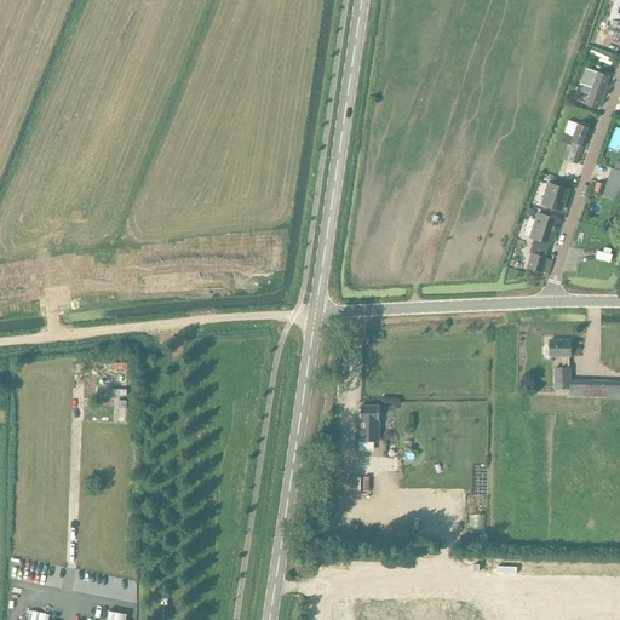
[(619,7),(619,12),(616,21),(613,19),(606,39),(618,42),(619,34),(619,7)]
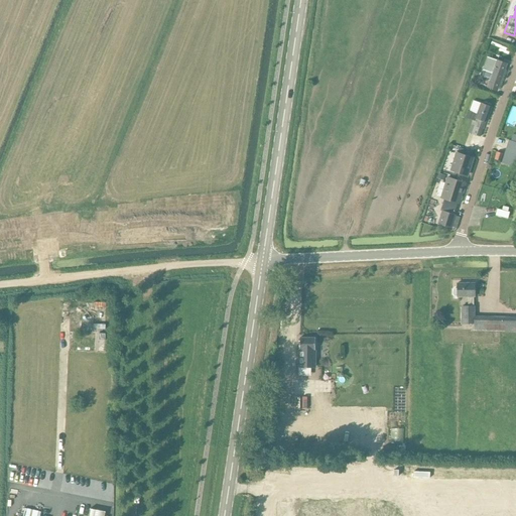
[(487,88),(497,91),(507,63),(487,56),(483,70),(492,74),(487,88)]
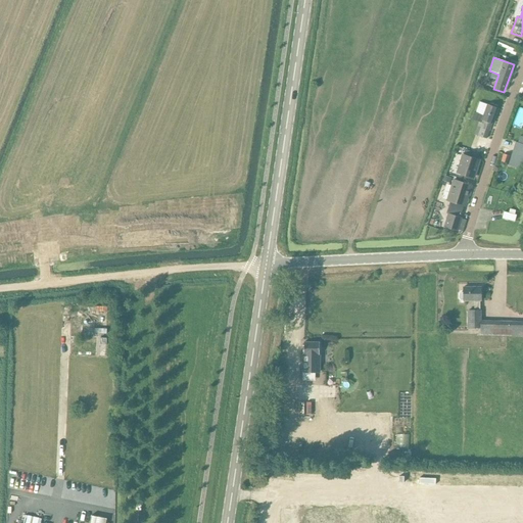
[(474,135),(487,139),(492,124),(497,108),(487,104),(483,115),(474,112),(472,120),(478,122),(474,135)]
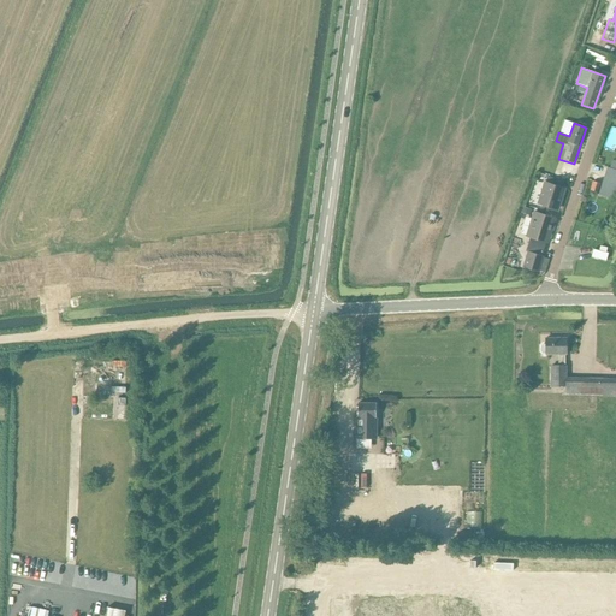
[(615,170),(608,167),(602,187),(615,190),(615,170)]
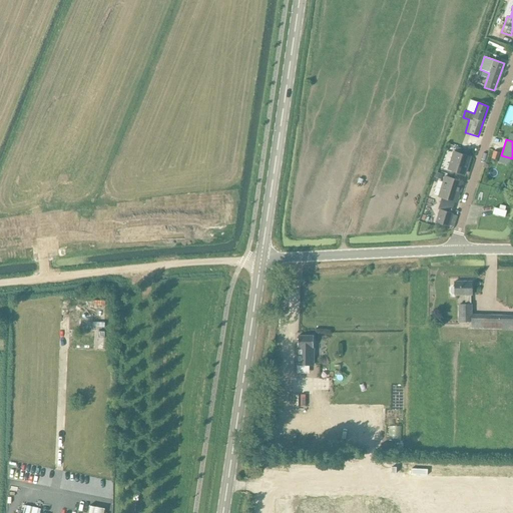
[(460,155),(463,148),(457,147),(455,153),(450,168),(464,173),(469,158),(460,155)]
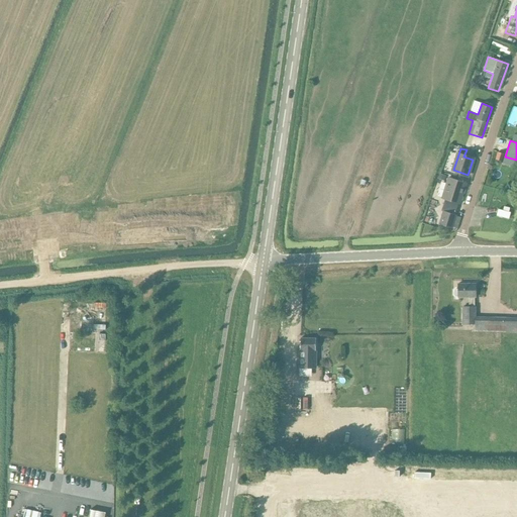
[(502,162),(505,153),(498,151),(494,159),(502,162)]
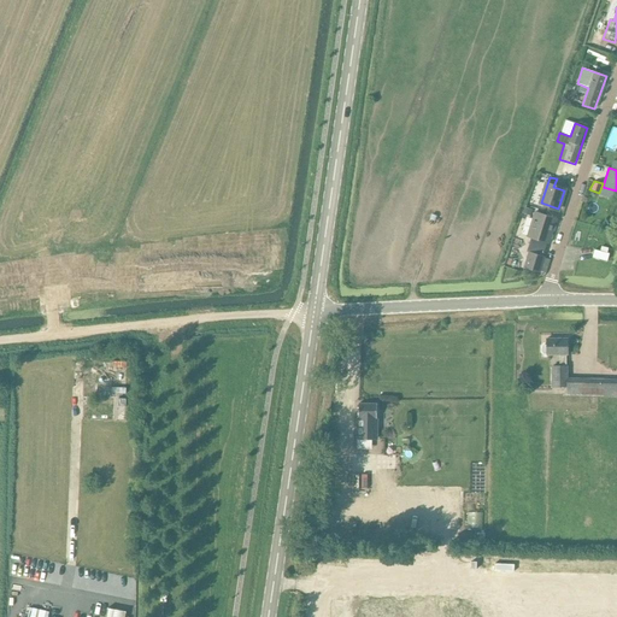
[(547,242),(550,244),(557,219),(536,212),(532,228),(535,229),(532,238),(547,242)]
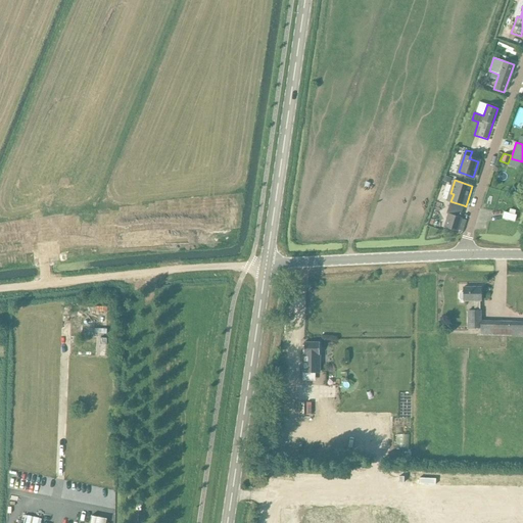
[(460,218),(464,205),(450,201),(449,201),(446,212),(448,214),(443,228),(458,232),(459,228),(463,229),(465,221),(462,220),(463,218),(460,218)]
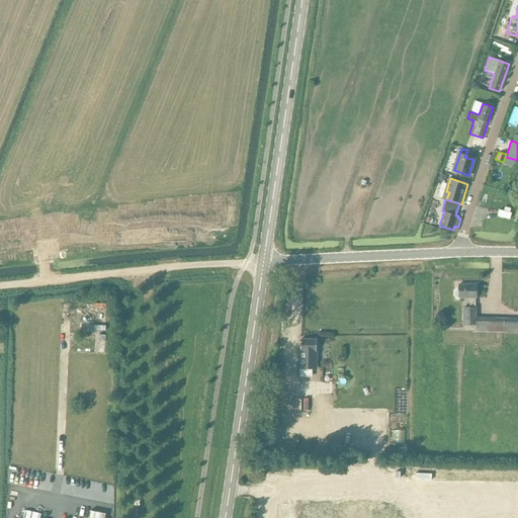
[(500,209),(499,217),(512,218),(513,210),(500,209)]
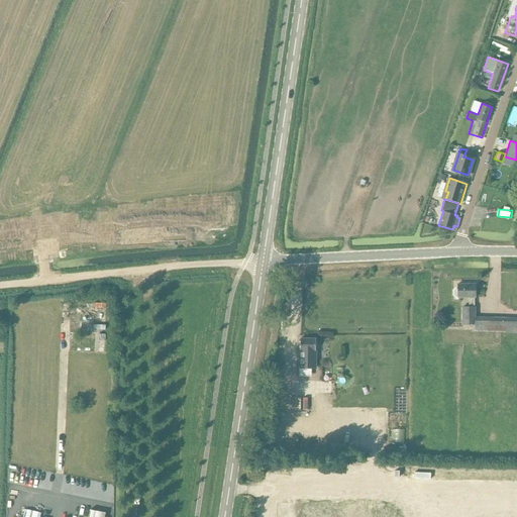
[(476,298),(476,284),(458,284),(458,289),(456,289),(453,291),(453,295),(456,297),(458,297),(458,298),(470,298),(470,306),(462,306),(462,324),(475,324),(475,330),(516,331),(516,317),(476,316),(476,306),(475,306),(475,298),(476,298)]
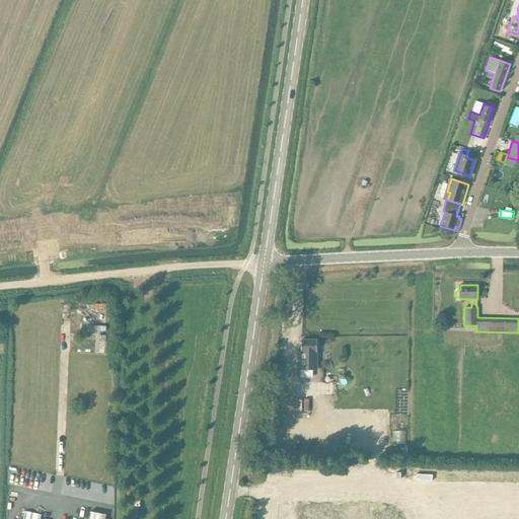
[(301,370),(316,370),(317,352),(317,340),(301,340),(301,352),(301,370)]
